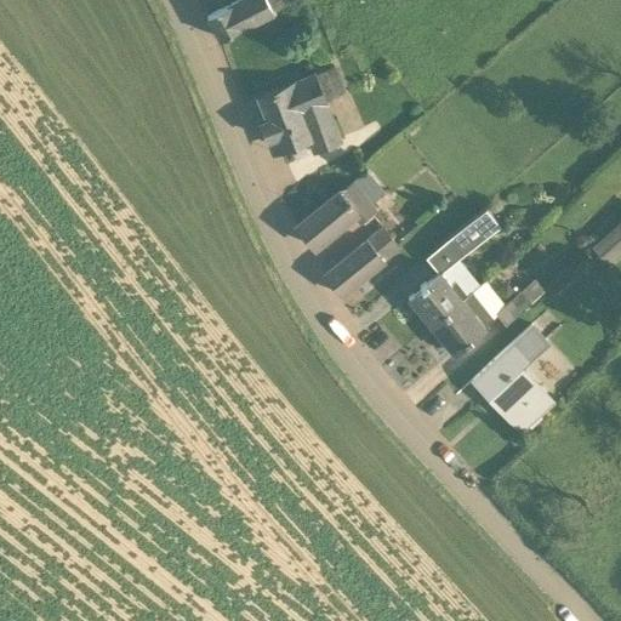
[(235,0),(231,4),(206,16),(218,39),(295,0),(235,0)]
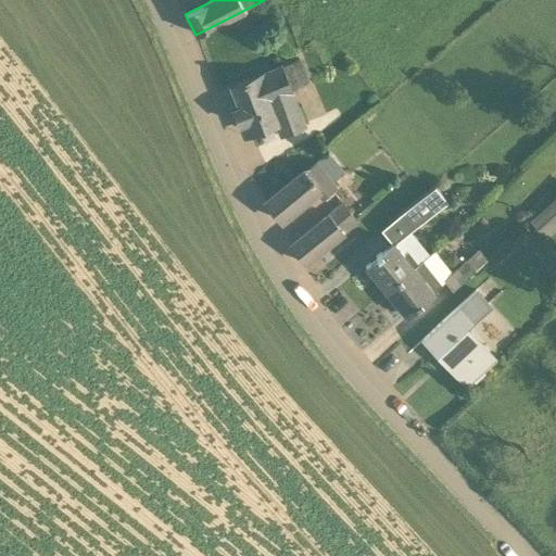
[(306,126),(293,93),(292,92),(291,90),(308,83),(300,59),(226,89),(241,126),(249,123),(253,135),(278,125),(282,137),(306,126)]
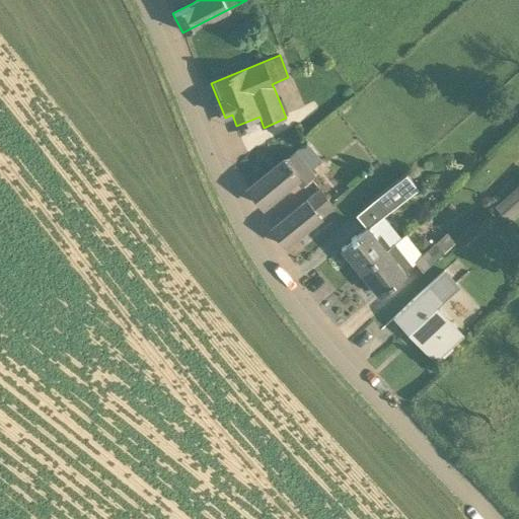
[(321,161),(306,142),(295,151),(294,150),(284,159),(247,190),(261,206),(293,178),(299,187),(314,174),(310,170),(321,161)]
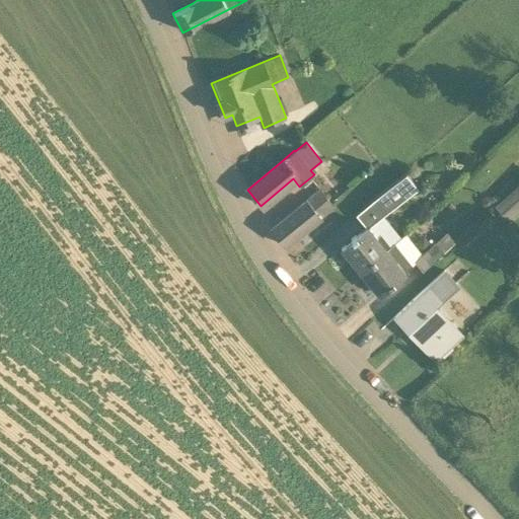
[(405,174),(375,199),(386,213),(418,189),(405,174)]
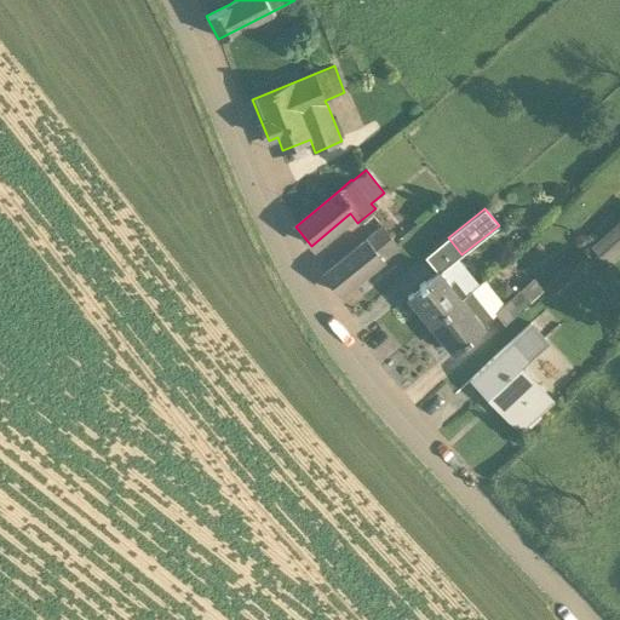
[(607,263),(619,250),(619,222),(608,234),(592,248),(607,263)]
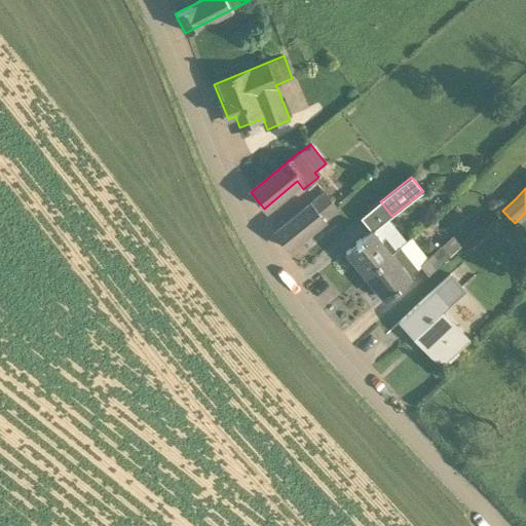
[(289,250),(325,221),(324,220),(338,209),(325,192),(274,232),(289,250)]
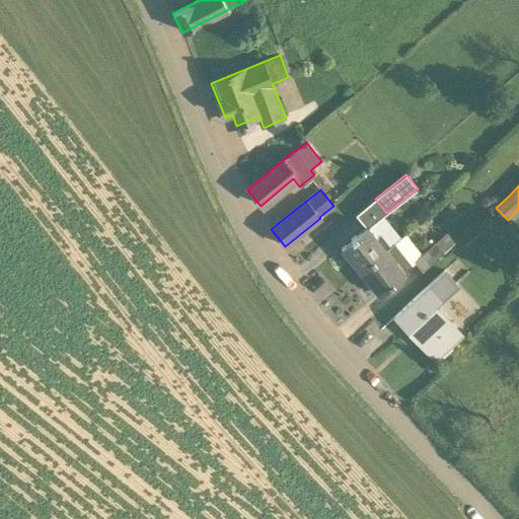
[(377,237),(369,227),(366,229),(341,249),(359,272),(390,247),(380,234),(377,237)]
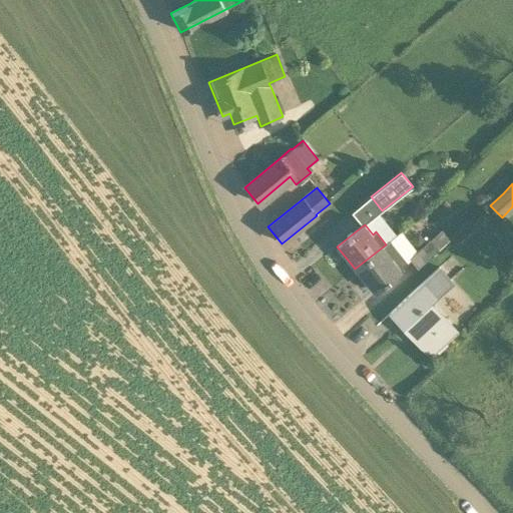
[(448,239),(440,230),(409,259),(417,270),(448,239)]
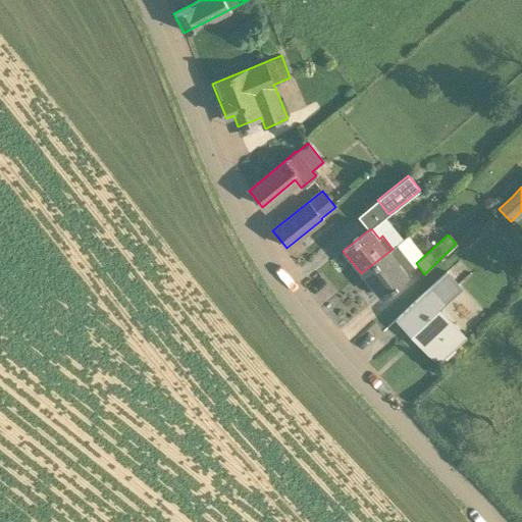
[(407,273),(414,267),(396,246),(393,249),(361,273),(379,297),(408,273),(407,273)]
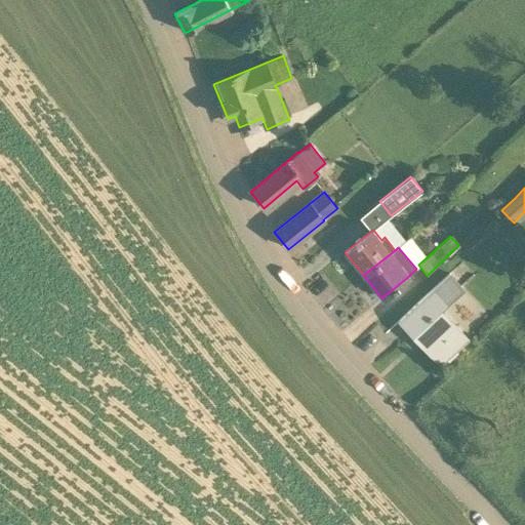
[(468,337),(441,310),(462,290),(449,275),(400,320),(412,334),(413,333),(441,362),(468,337)]
